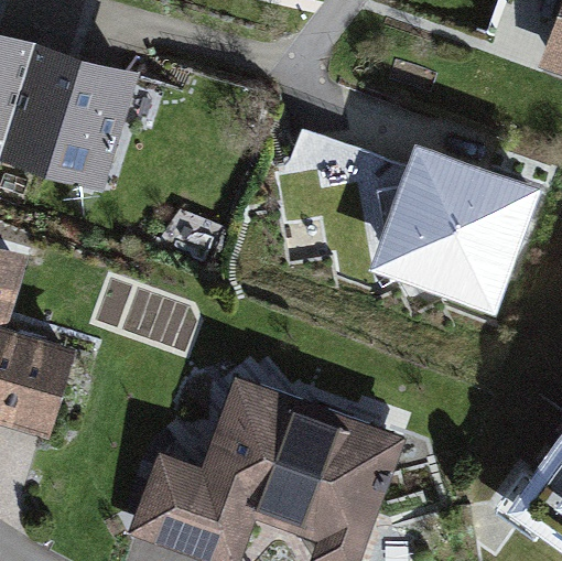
[(561,0),(499,0),(484,42),(561,72),(561,0)]
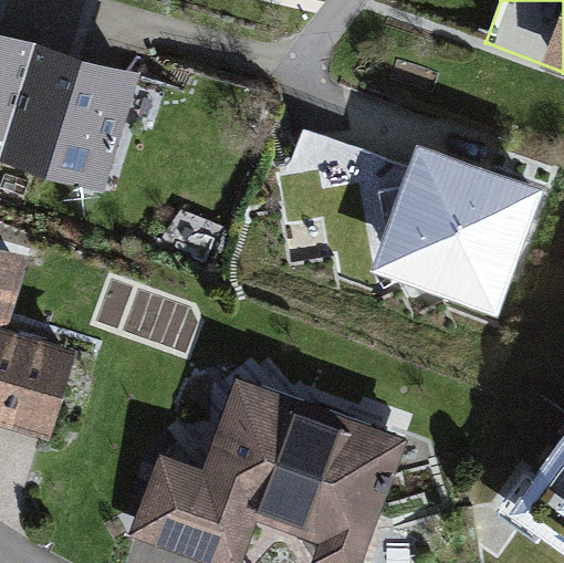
[(139,74),(0,32),(0,160),(103,191),(139,74)]
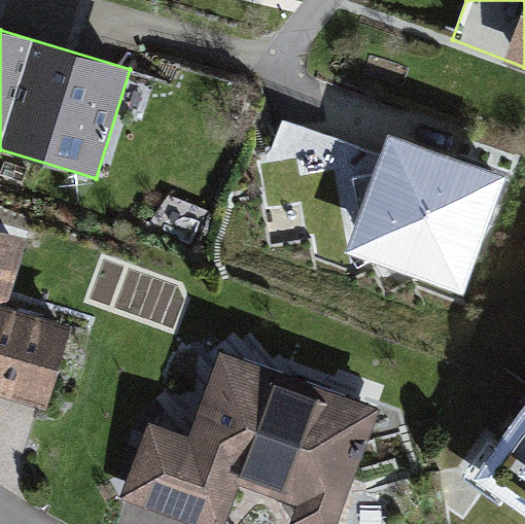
[(506,176),(385,133),(342,253),(463,297),(506,176)]
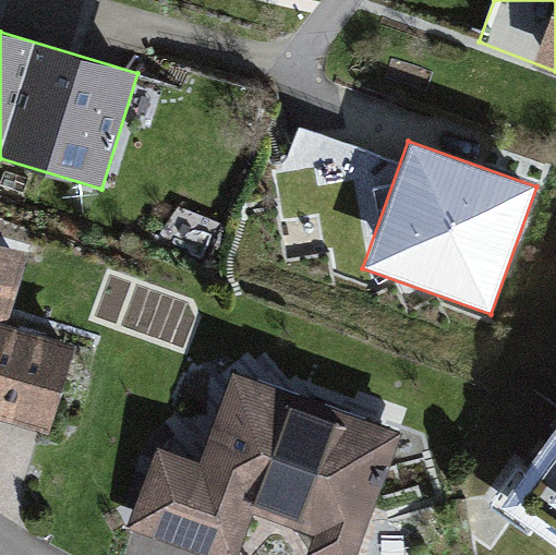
[(28,250),(0,241),(0,422),(48,437),(75,346),(8,324),(28,250)]
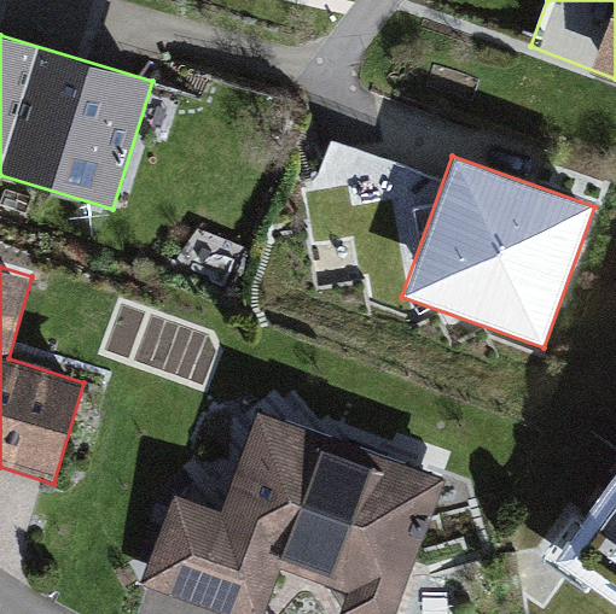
[(221,510),(172,492),(137,586),(211,613),(263,613),(279,571),(346,595),(338,613),(394,613),(445,478),(259,410),(221,510)]
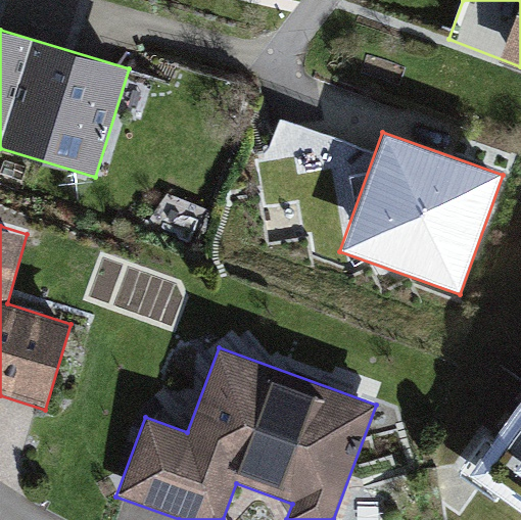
[(520,395),(466,476),(520,514),(520,395)]
